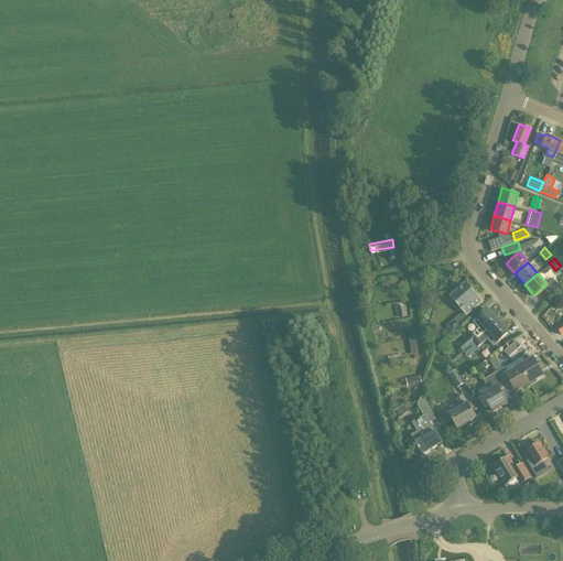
[(543,288),(547,292),(548,293),(556,284),(556,283),(552,279),(547,283),(547,284),(543,288)]
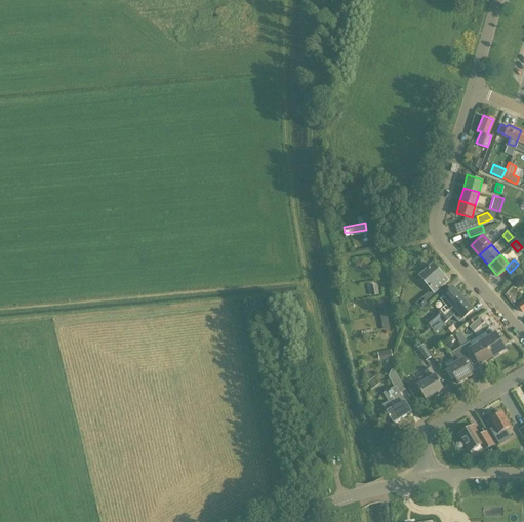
[(433,290),(446,279),(432,263),(419,275),(433,290)]
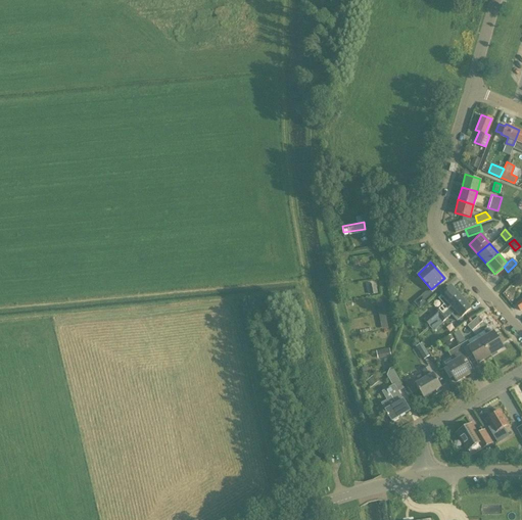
[(437,316),(460,295),(451,284),(437,296),(443,302),(435,310),(434,309),(423,319),(428,324),(437,316)]
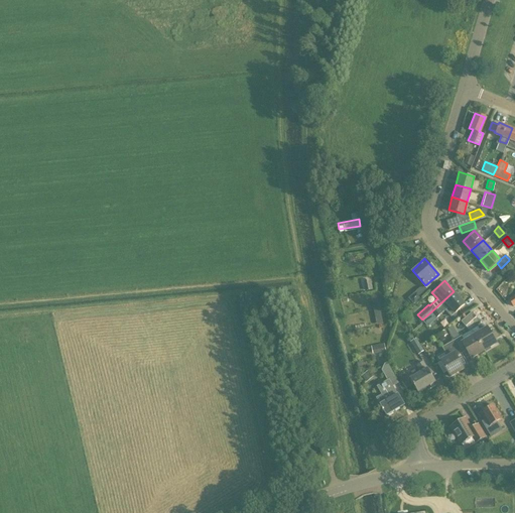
[(418,285),(407,295),(412,302),(424,292),(418,285)]
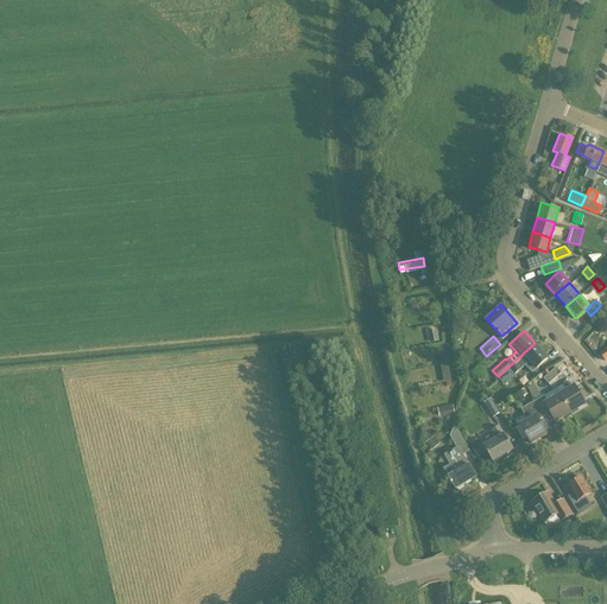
[(513,372),(525,362),(529,358),(535,367),(547,356),(535,343),(509,367),(513,372)]
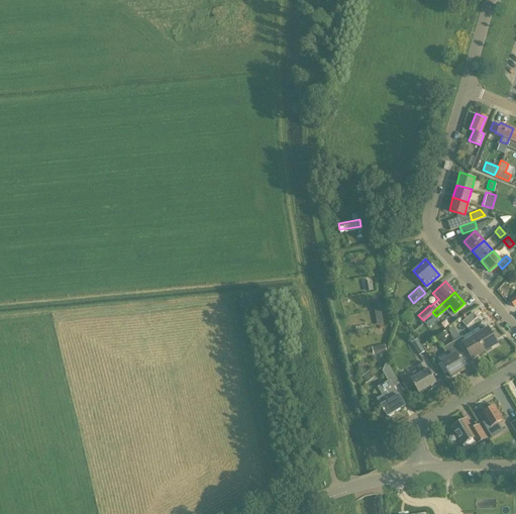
[(380,298),(373,299),(375,322),(383,321),(380,298)]
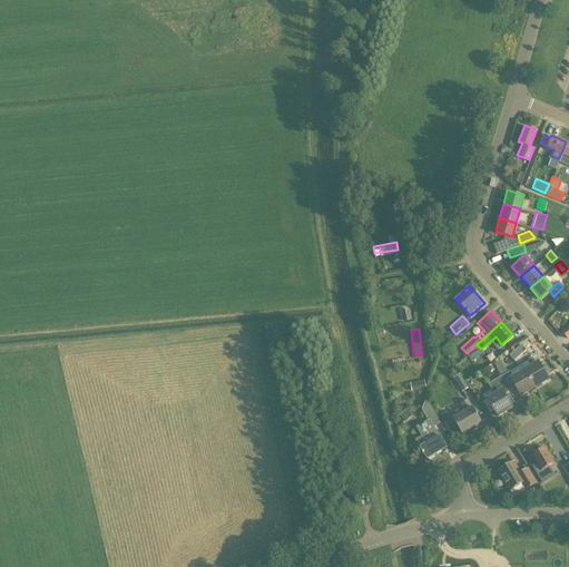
[(520,342),(508,353),(513,359),(526,348),(520,342)]
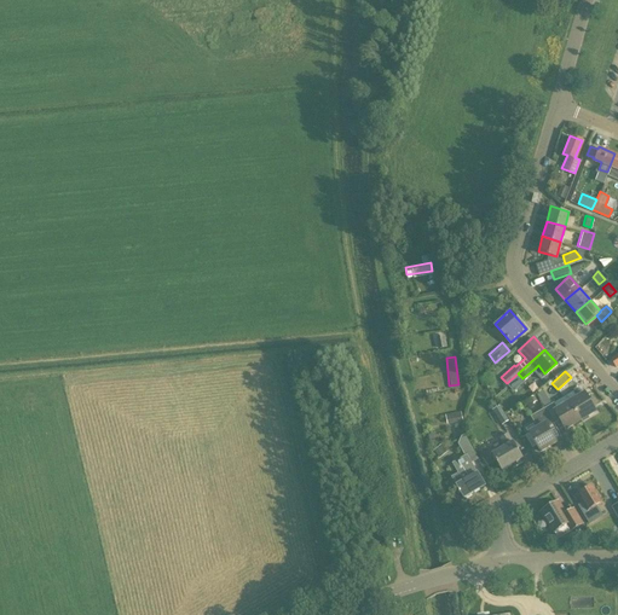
[(576,396),(569,400),(579,418),(594,410),(583,390),(581,390),(578,386),(572,389),(576,396)]
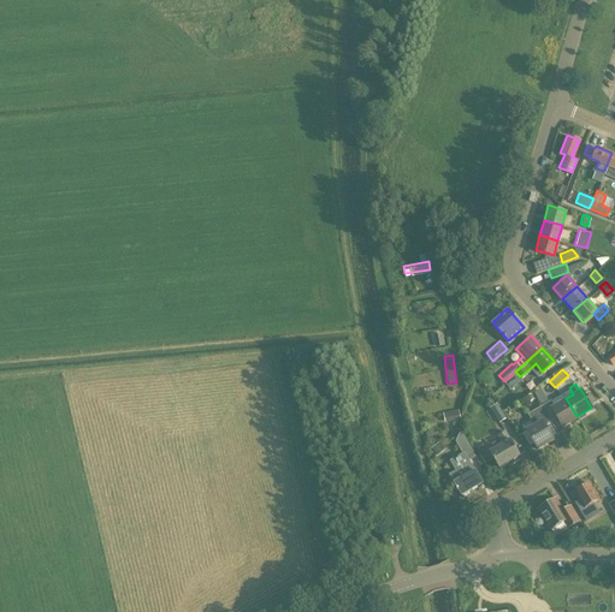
[(542,385),(536,387),(540,400),(547,397),(542,385)]
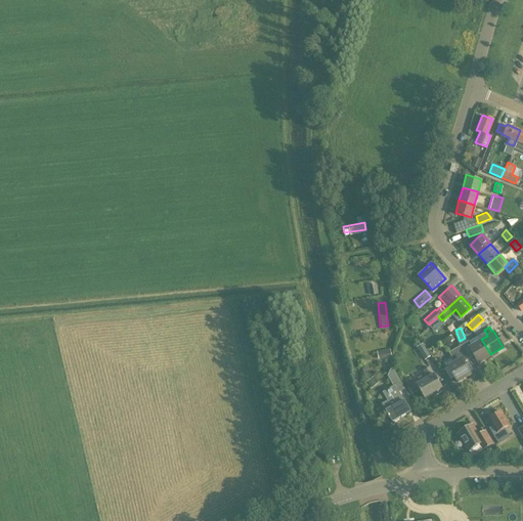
[(469,341),(480,336),(479,333),(468,338),(469,341)]
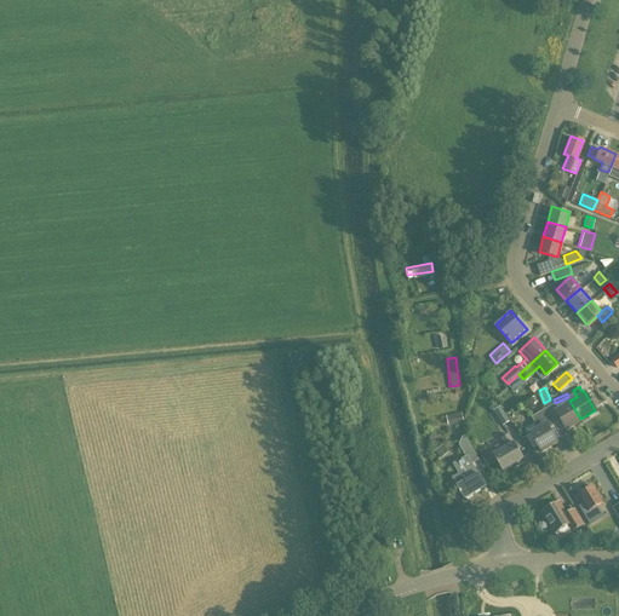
[(569,401),(557,408),(554,401),(544,407),(554,422),(560,418),(566,427),(580,419),(569,401)]
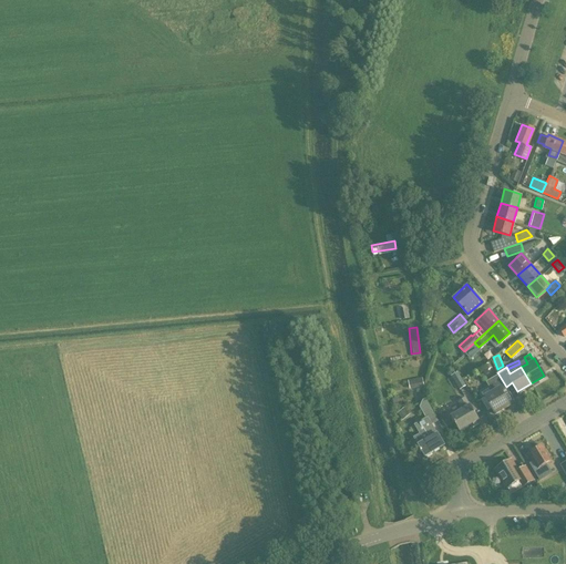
[(459,388),(465,383),(456,370),(450,375),(459,388)]
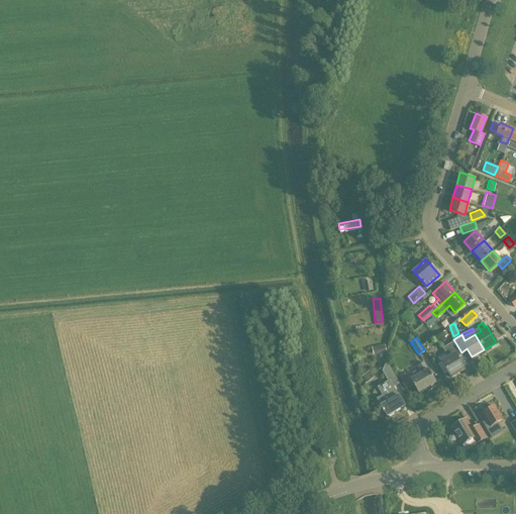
[(456,355),(461,352),(453,339),(442,346),(448,356),(441,361),(450,375),(462,368),(456,355)]
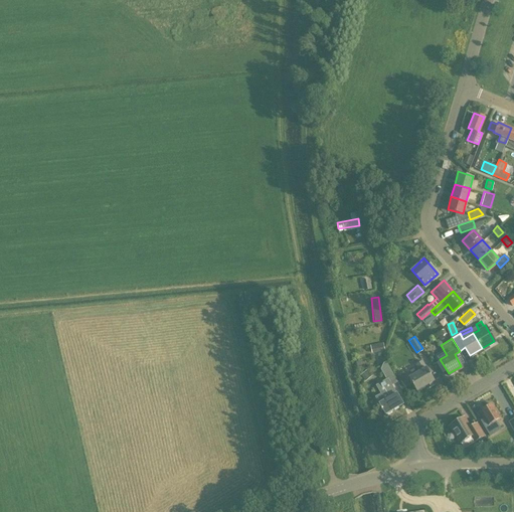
[(434,379),(425,366),(421,359),(414,362),(419,370),(408,376),(415,389),(425,384),(429,386),(435,382),(434,379)]
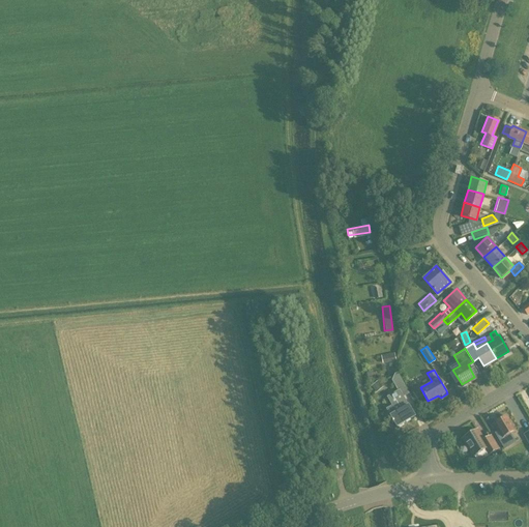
[(385,407),(389,413),(395,423),(413,413),(407,404),(408,403),(403,394),(408,390),(397,371),(393,372),(391,378),(397,388),(386,394),(391,403),(385,407)]
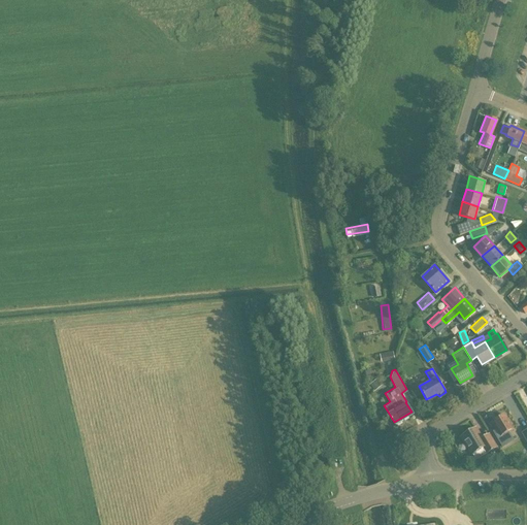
[(513,427),(503,413),(491,420),(496,428),(493,430),(497,436),(500,435),(504,444),(513,438),(507,430),(513,427)]
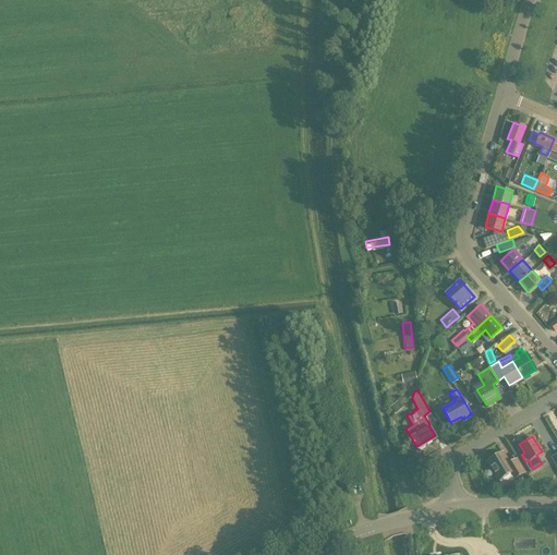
[(486,459),(497,479),(509,472),(512,478),(524,470),(517,457),(509,460),(503,449),(486,459)]
